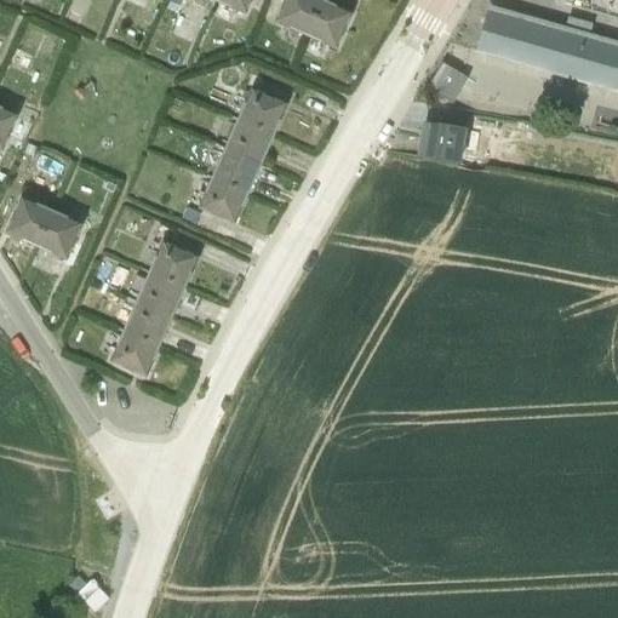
[(215,0),(215,1),(228,7),(229,5),(246,13),(251,0),(215,0)]
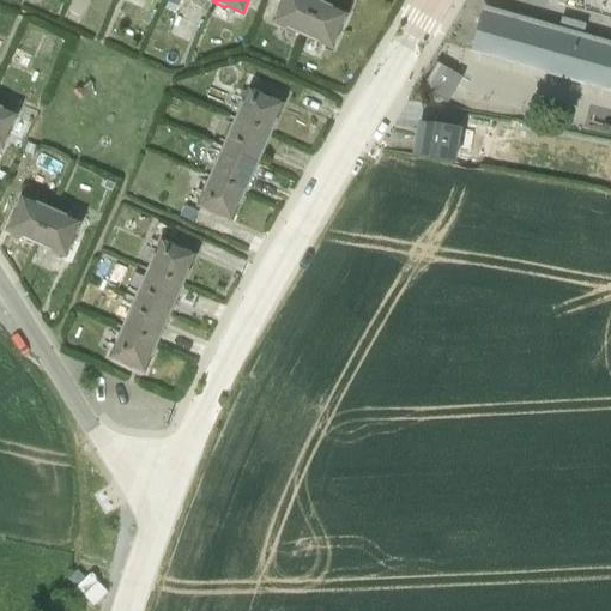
[(302,36),(316,0),(282,0),(273,22),(288,28),(288,29),(302,36)]
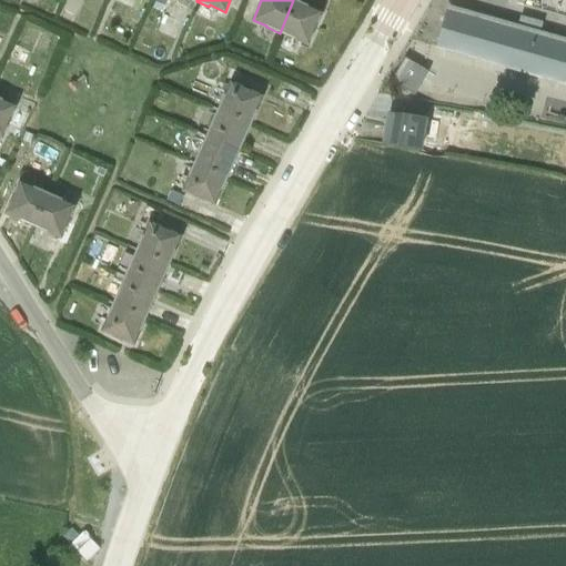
[(293,0),(280,33),(293,39),(294,38),(309,43),(323,12),(309,6),(310,3),(301,0),(293,0)]
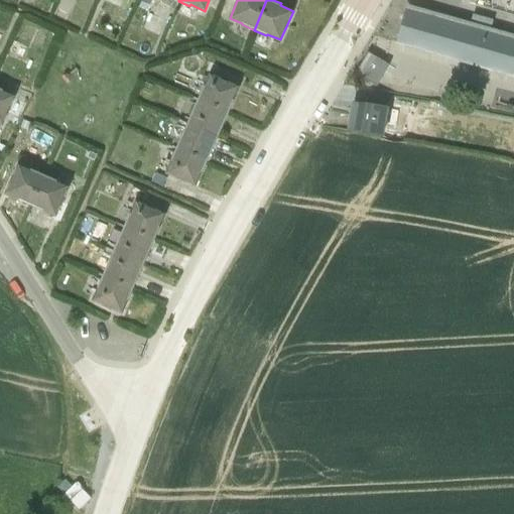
[(513,32),(492,27),(471,21),(406,3),(403,11),(405,11),(396,43),(463,61),(513,75),(513,32)]
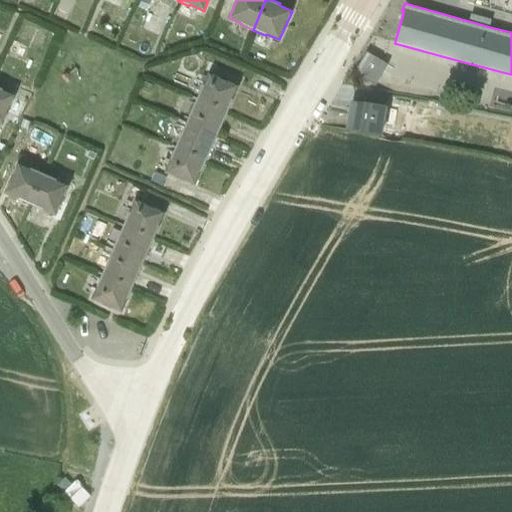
[(469,21),(490,27),(492,18),(472,13),(469,21)]
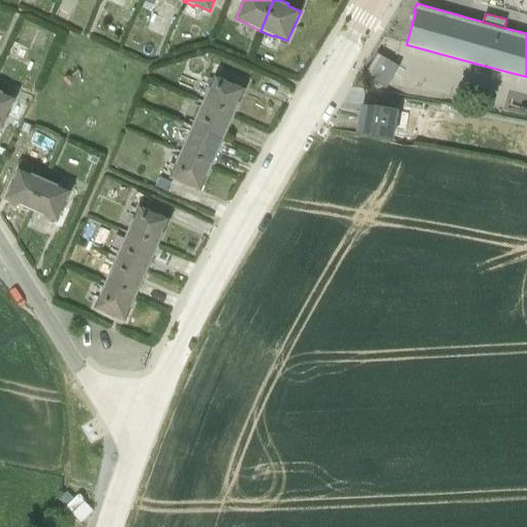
[(202,101),(236,115),(241,102),(239,102),(245,88),(215,75),(211,88),(209,87),(202,101)]
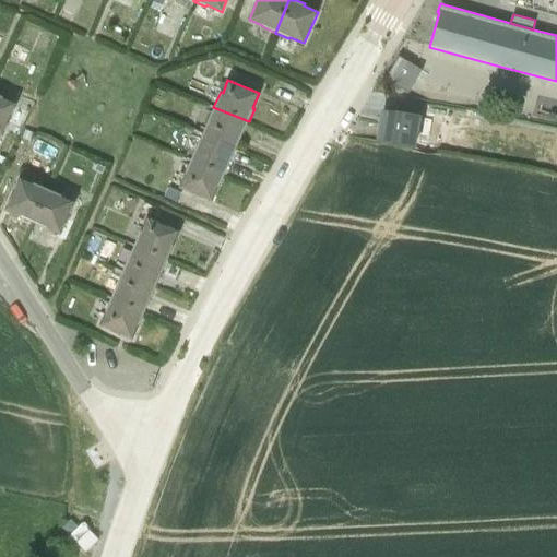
[(0,94),(0,133),(3,135),(16,104),(3,98),(4,96),(0,94)]
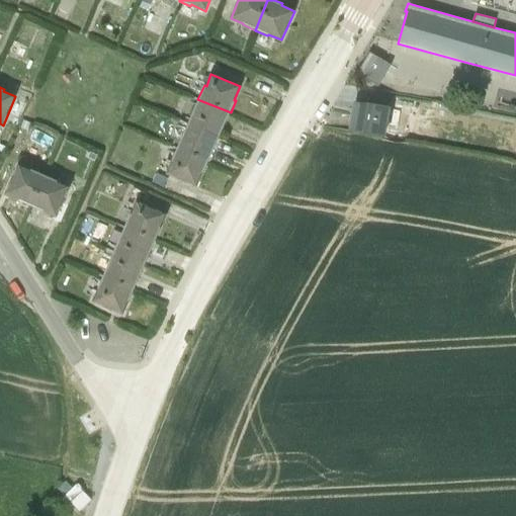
[(187,124),(220,138),(231,112),(197,99),(187,124)]
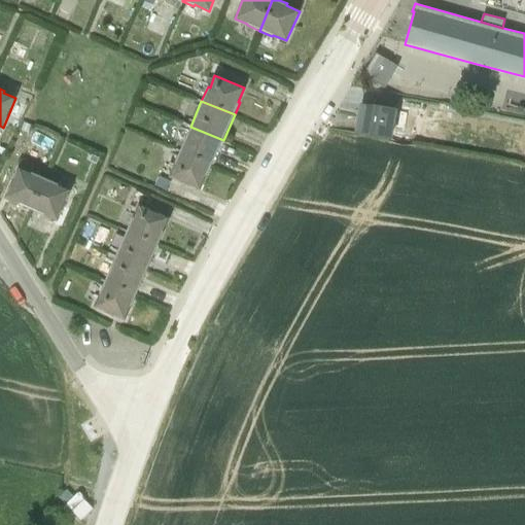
[(357,117),(355,132),(393,139),(397,109),(359,102),(357,117)]
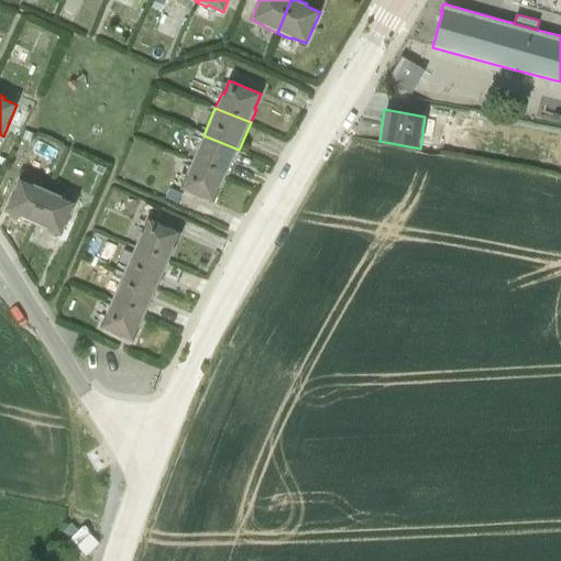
[(193,161),(228,175),(239,150),(204,135),(193,161)]
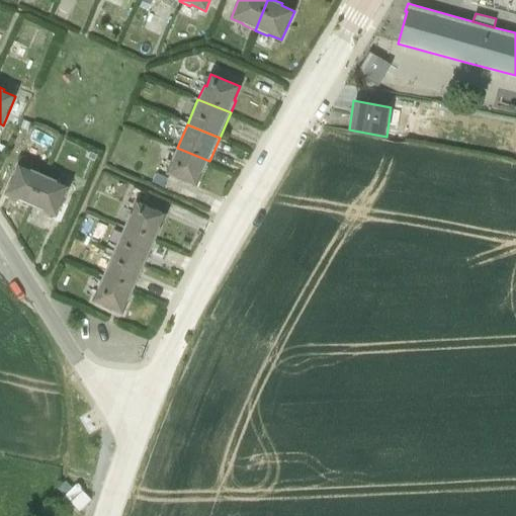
[(209,161),(177,148),(171,160),(173,161),(167,173),(196,185),(202,171),(204,172),(209,161)]
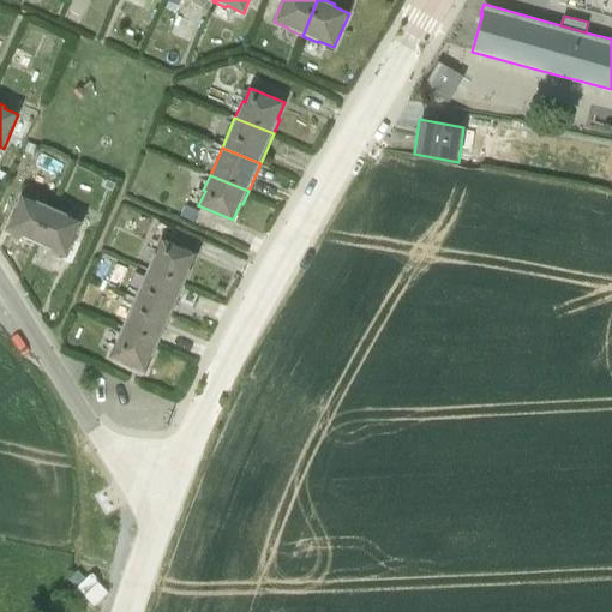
[(36,245),(53,207),(37,199),(36,202),(23,196),(7,231),(23,237),(22,239),(36,245)]
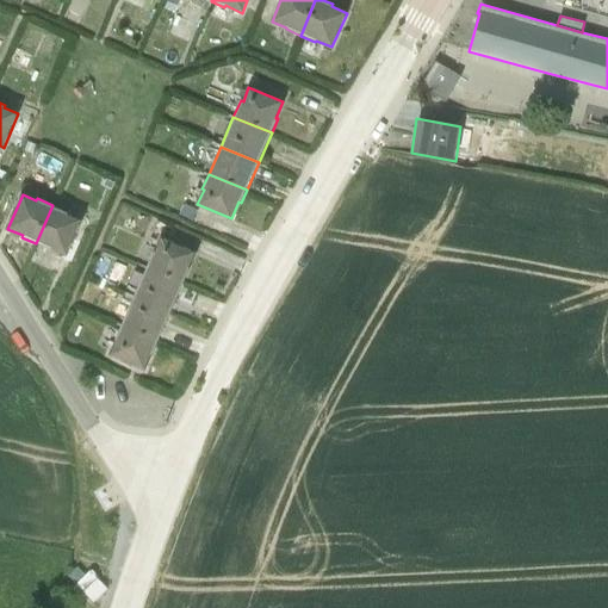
[(186,203),(181,213),(191,218),(196,208),(186,203)]
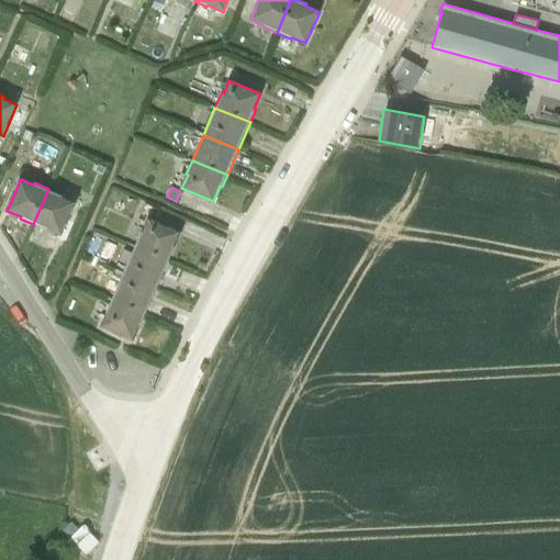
[(48,189),(33,224),(46,230),(47,227),(62,234),(75,203),(62,198),(63,196),(48,189)]
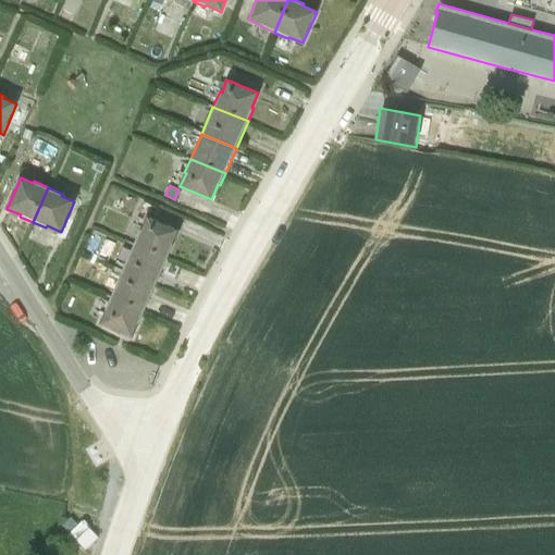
[(133,244),(169,259),(174,246),(172,245),(179,230),(147,217),(142,230),(139,229),(133,244)]
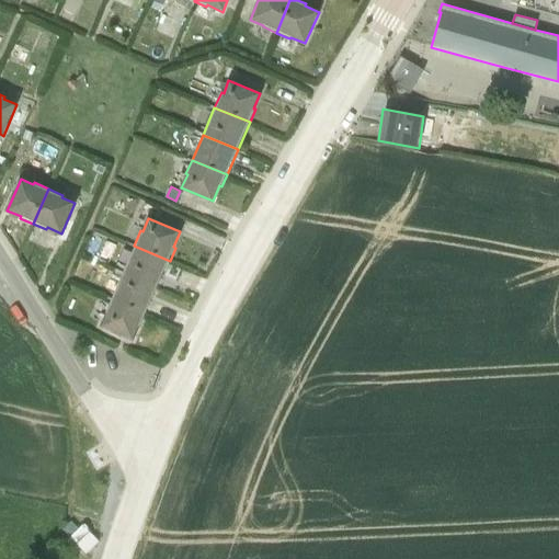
[(94,235),(90,242),(95,244),(100,237),(94,235)]
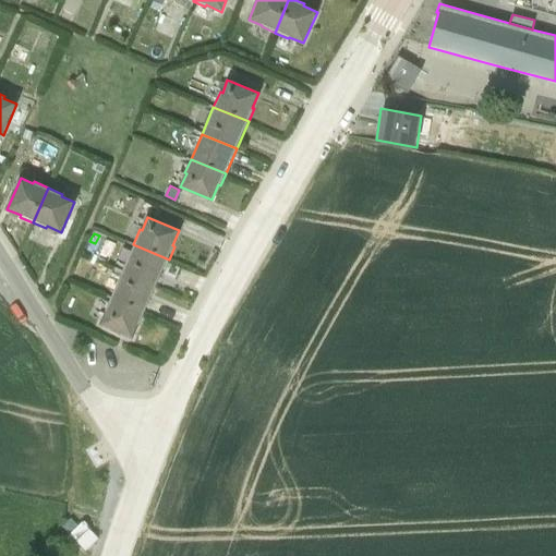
[(122,270),(157,286),(169,260),(133,244),(122,270)]
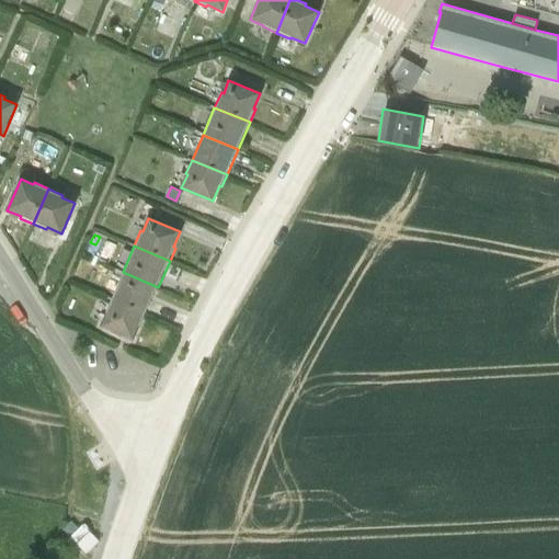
[(112,297),(147,311),(158,287),(123,272),(112,297)]
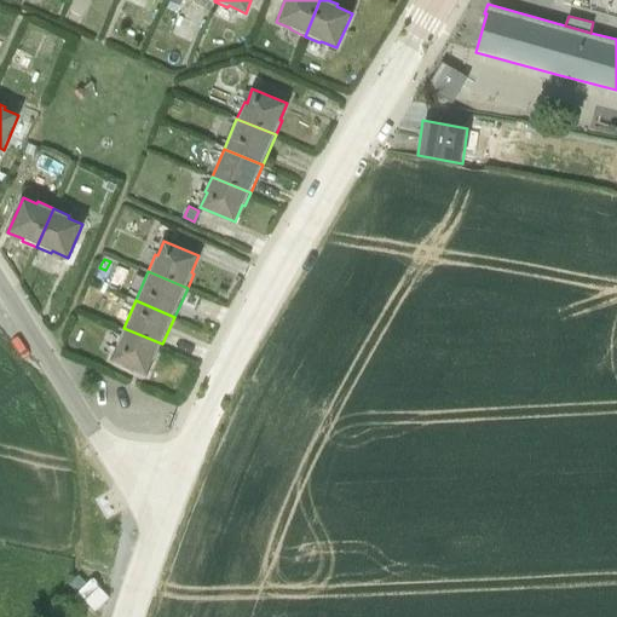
[(162,344),(124,328),(116,344),(119,345),(111,359),(146,375),(154,359),(155,359),(162,344)]
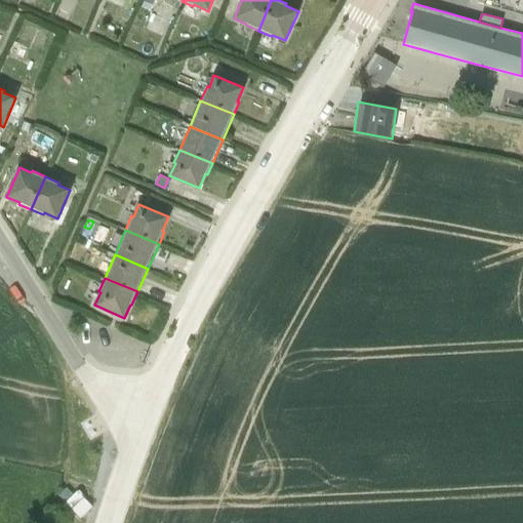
[(78,488),(67,500),(82,516),(93,504),(78,488)]
